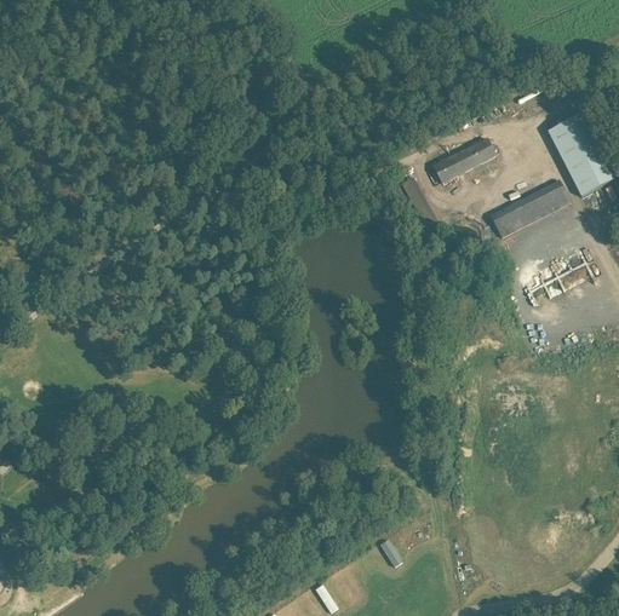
[(548,131),(582,195),(618,177),(584,113),(548,131)]
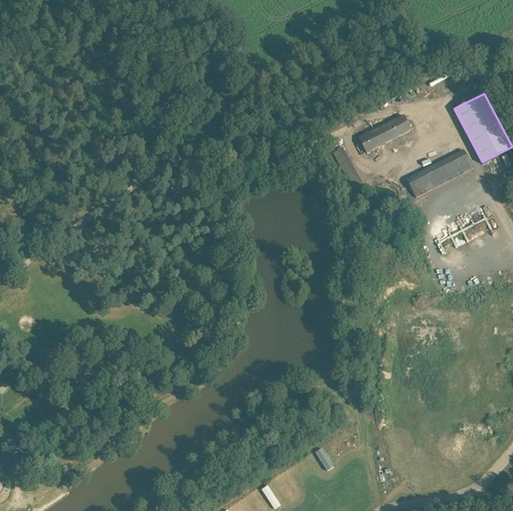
[(411,128),(408,122),(404,113),(358,137),(365,151),(411,128)]
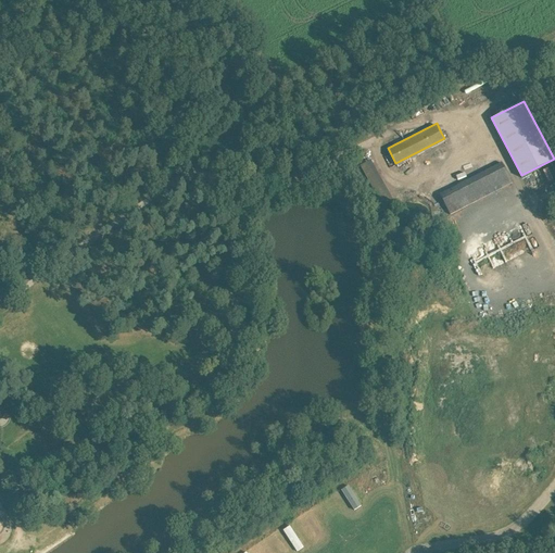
[(369,156),(357,163),(376,199),(388,191),(369,156)]
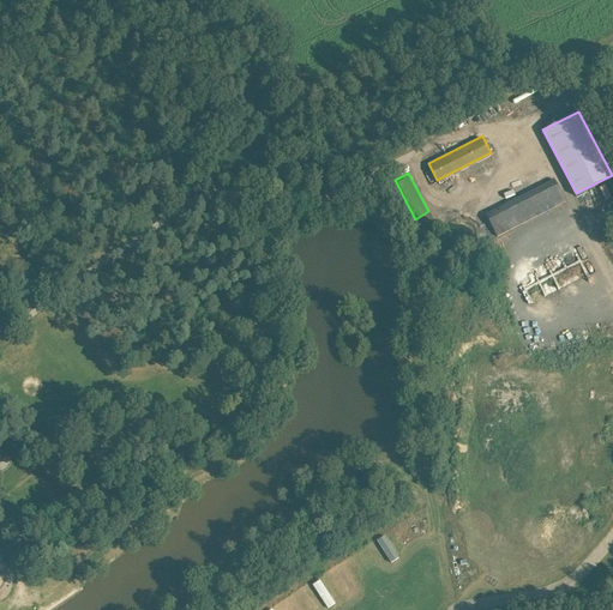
[(485,212),(497,235),(565,199),(553,176),(485,212)]
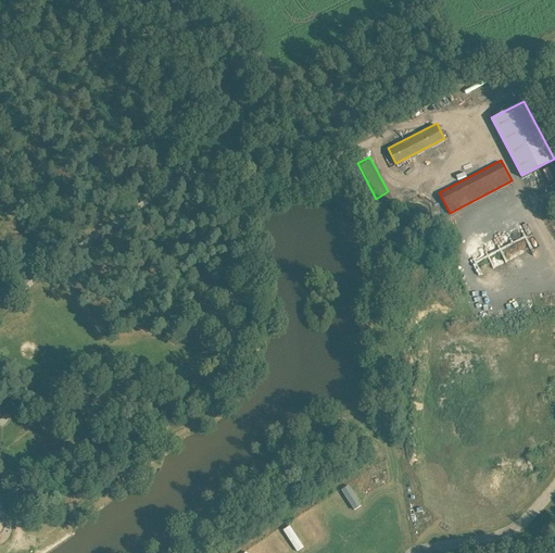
[(42,452),(50,464),(59,459),(51,447),(42,452)]
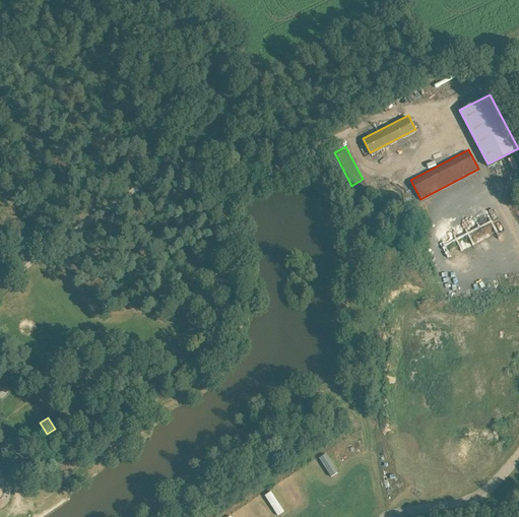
[(351,460),(353,468),(369,463),(367,456),(351,460)]
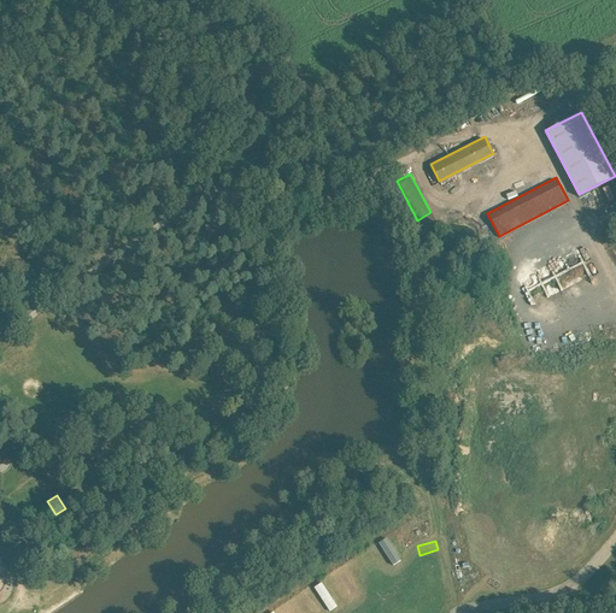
[(424,571),(441,565),(439,556),(421,561),(424,571)]
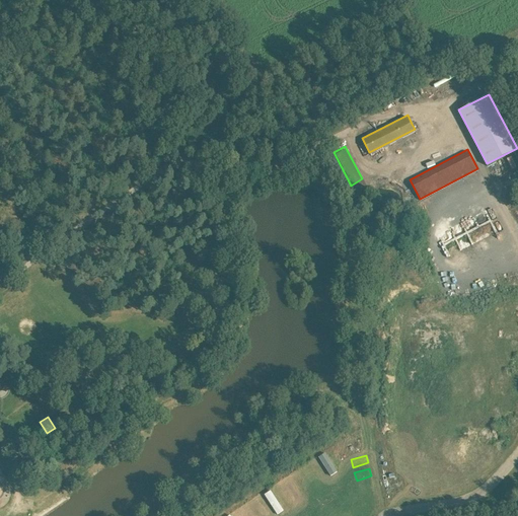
[(356,490),(358,506),(366,504),(364,489),(356,490)]
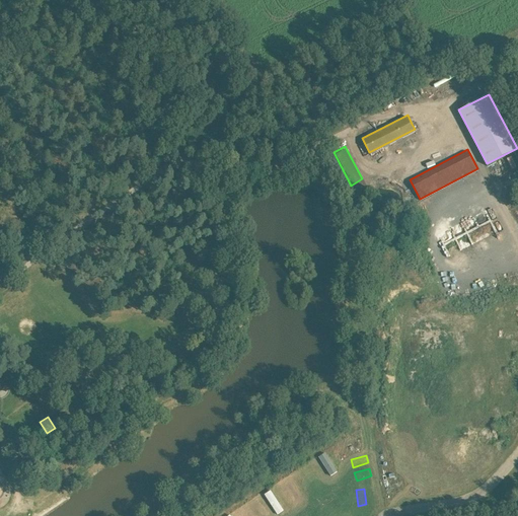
[(349,511),(357,508),(353,493),(345,496),(349,511)]
